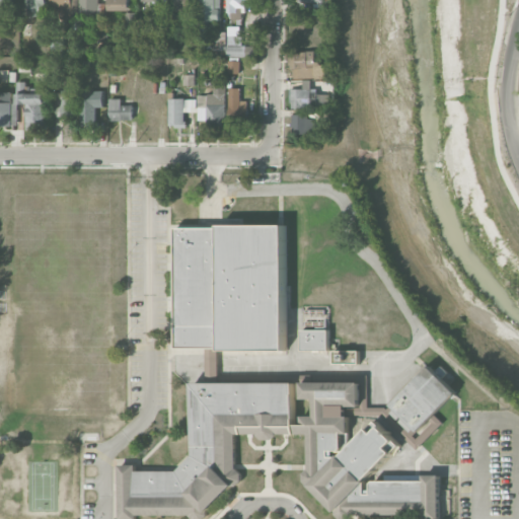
[(0,0),(0,8),(8,9),(7,0),(0,0)]
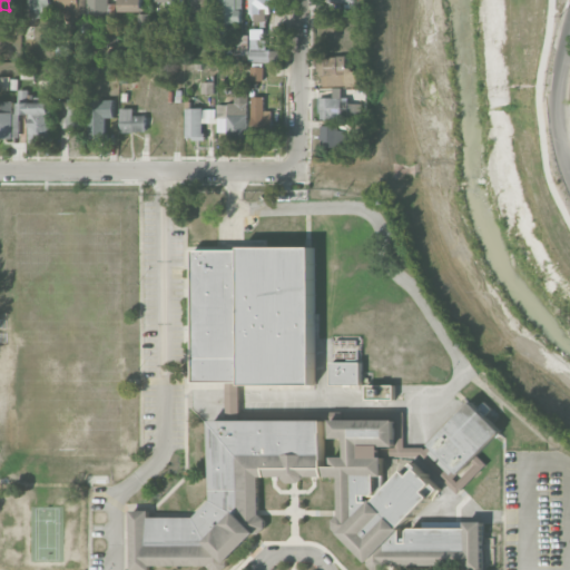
[(29,0),(29,16),(50,17),(50,0),(29,0)]
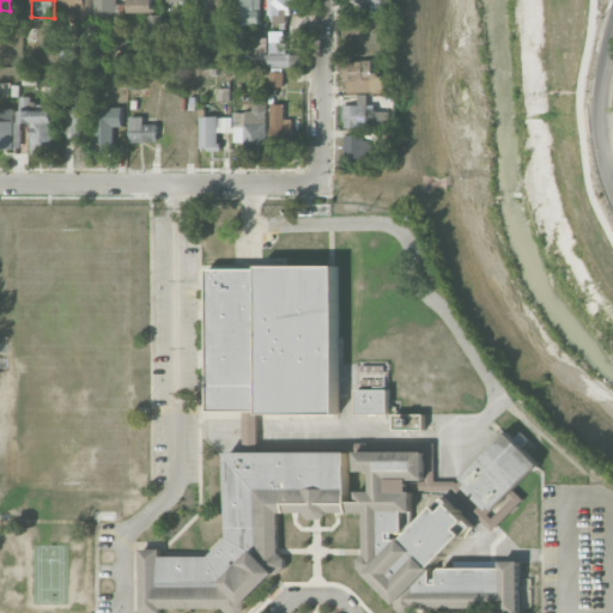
[(91,24),(91,0),(60,0),(60,7),(73,8),(72,23),(91,24)]
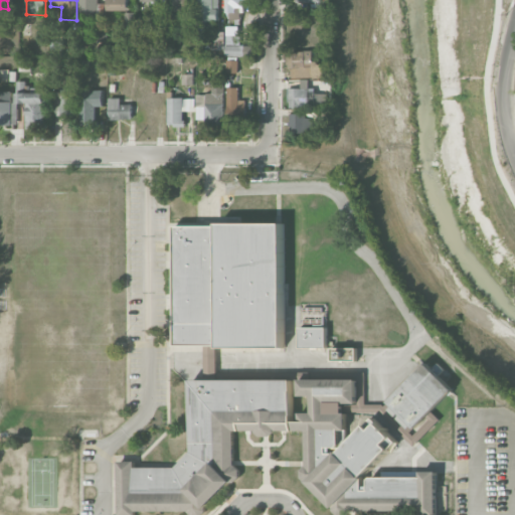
[(98,0),(78,0),(79,14),(99,14),(98,0)]
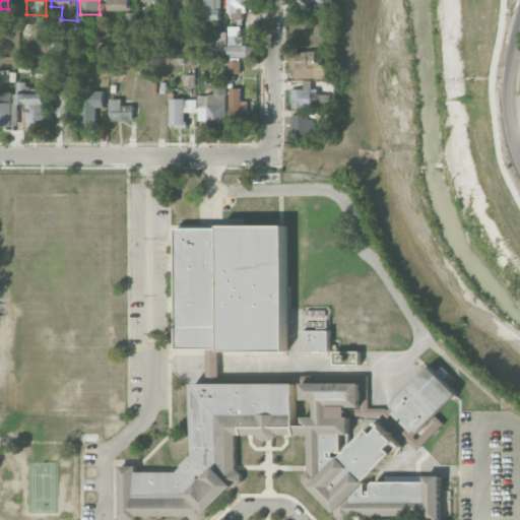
[(110,0),(111,10),(132,10),(131,0),(110,0)]
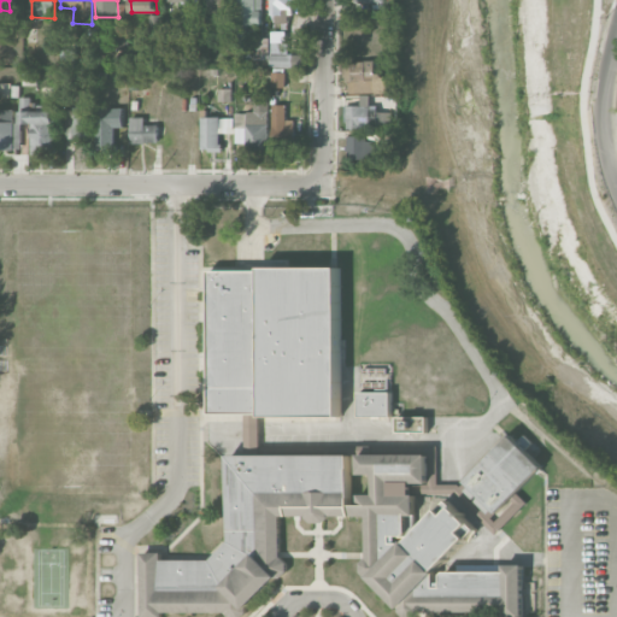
[(227,13),(225,0),(206,0),(206,12),(227,13)]
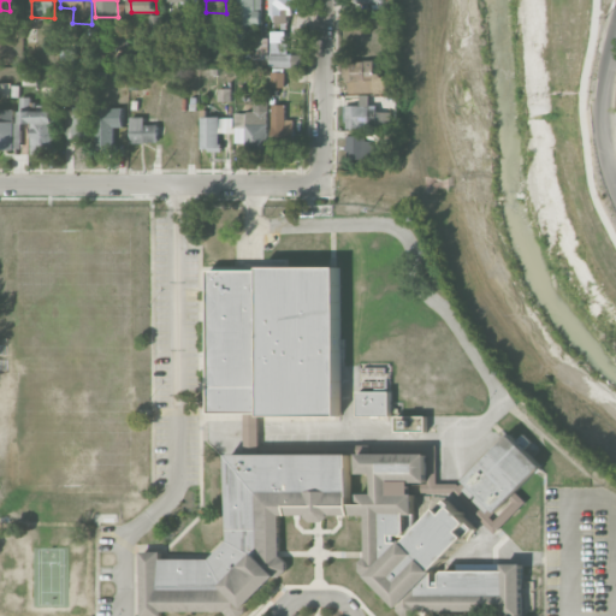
[(260,0),(234,0),(234,25),(260,25),(260,0)]
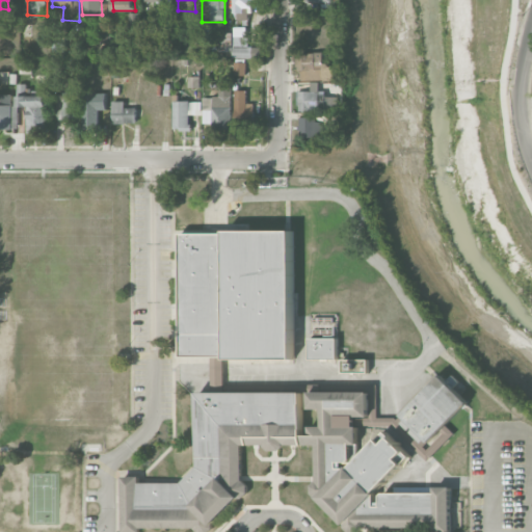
[(234,0),(235,20),(250,19),(250,0),(256,0),(255,0),(234,0)]
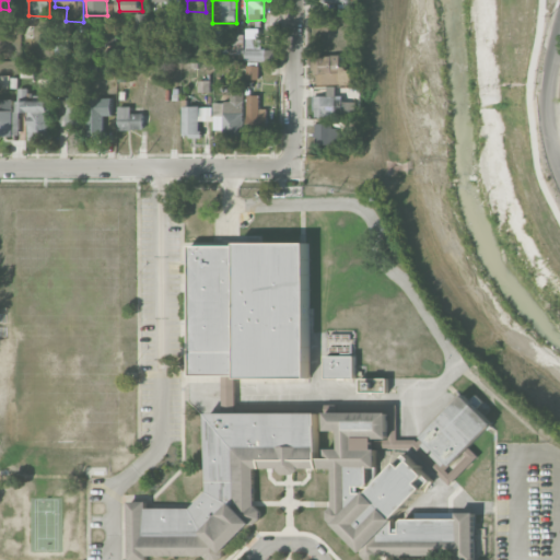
[(137,13),(137,27),(146,27),(144,13),(137,13)]
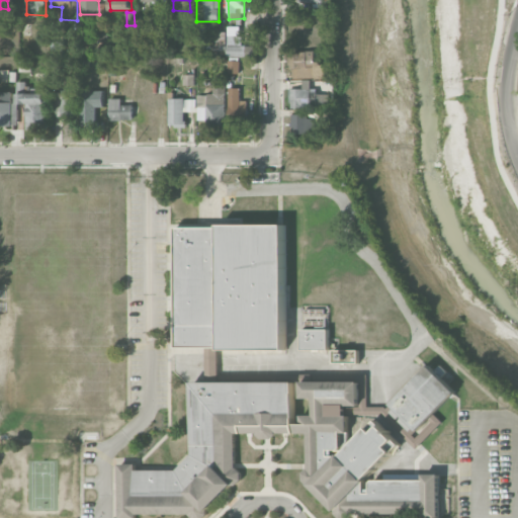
[(246,56),(246,44),(241,44),(241,25),(227,25),(227,56),(246,56)]
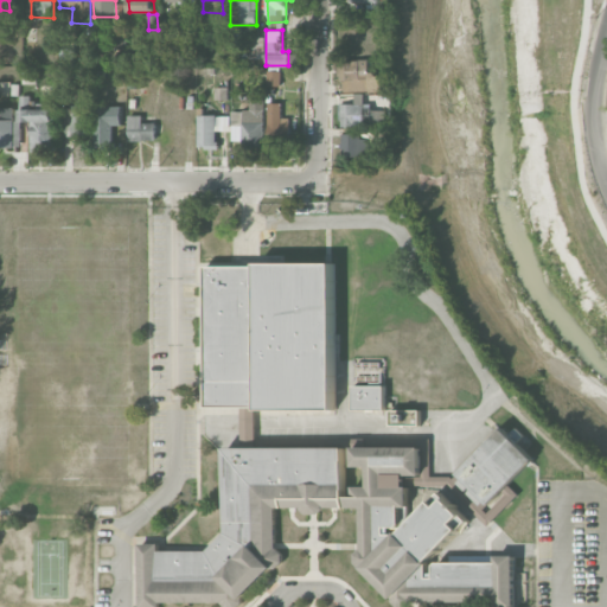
[(264,37),(249,37),(249,58),(264,58),(264,37)]
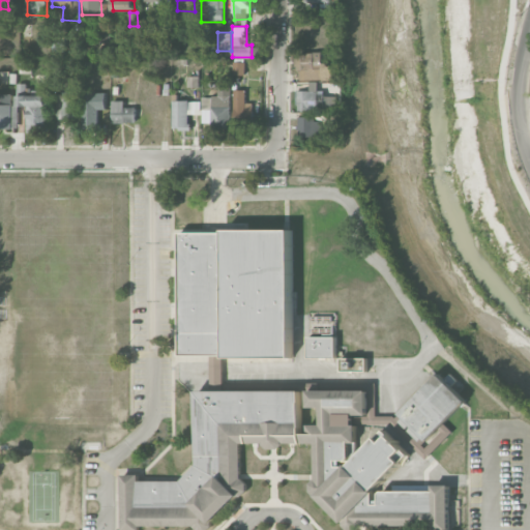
[(53,57),(63,57),(63,41),(53,42),(53,57)]
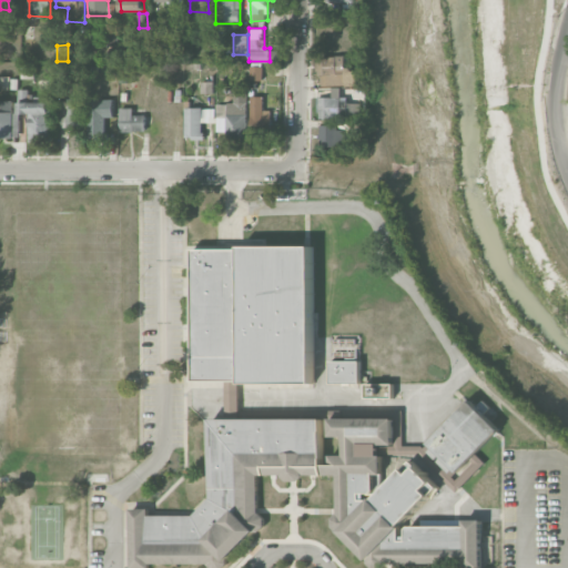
[(320,85),(356,85),(356,68),(345,68),(345,56),(318,57),(320,85)]
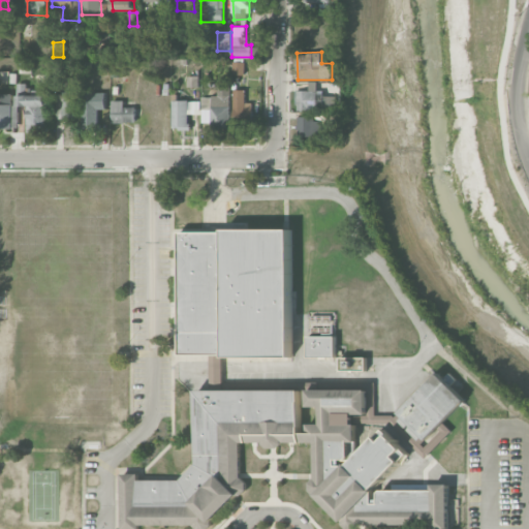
[(232,74),(245,74),(245,62),(234,61),(232,74)]
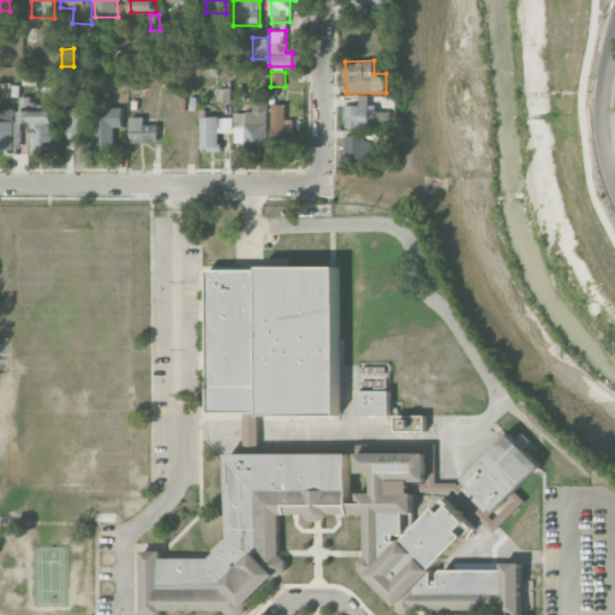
[(76,97),(76,77),(63,77),(63,97),(76,97)]
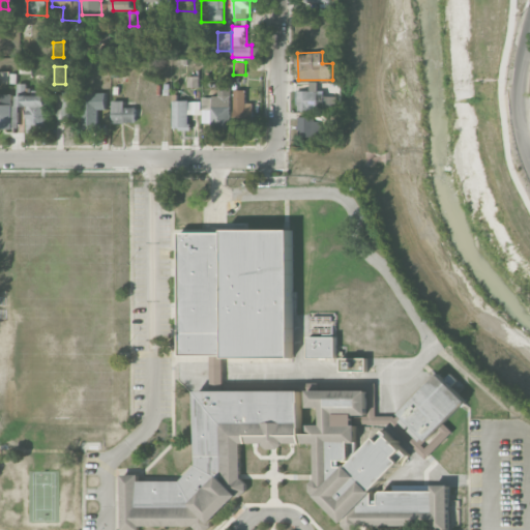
[(296,91),(296,110),(334,110),(334,96),(324,96),(324,90),(318,90),(318,81),(310,81),(310,90),(296,91)]
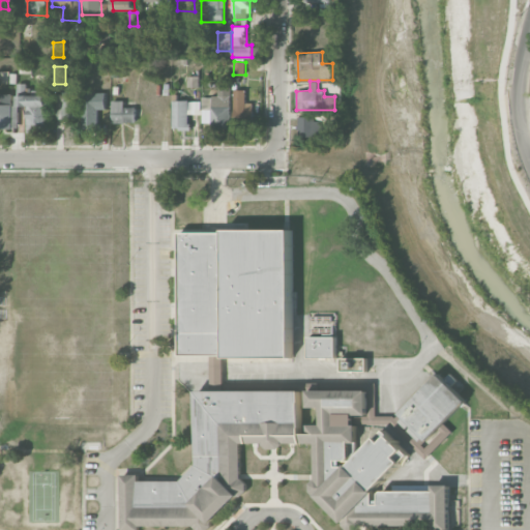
[(202,122),(212,122),(212,127),(232,127),(230,86),(217,86),(218,96),(202,96),(202,122)]
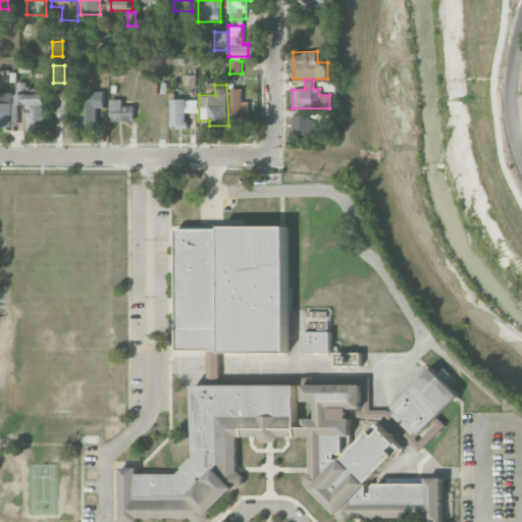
[(242,89),(231,88),(229,120),(247,120),(248,101),(242,101),(242,89)]
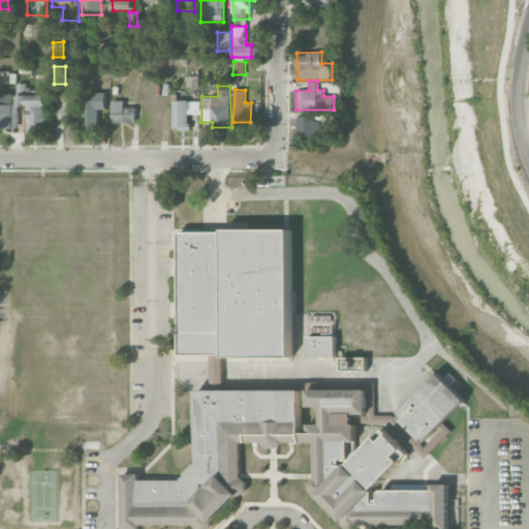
[(0,92),(0,127),(19,127),(19,105),(12,105),(12,93),(0,92)]
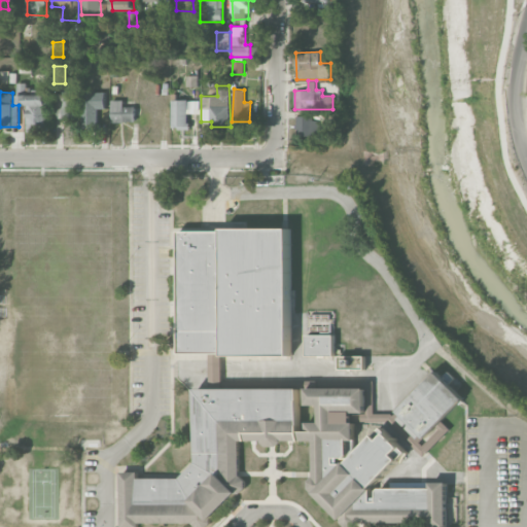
[(59,117),(77,117),(77,92),(58,92),(59,117)]
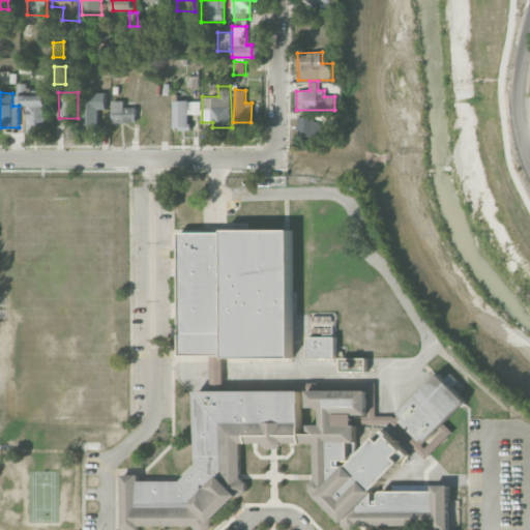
[(97,110),(106,109),(105,92),(82,93),(82,128),(98,128),(97,110)]
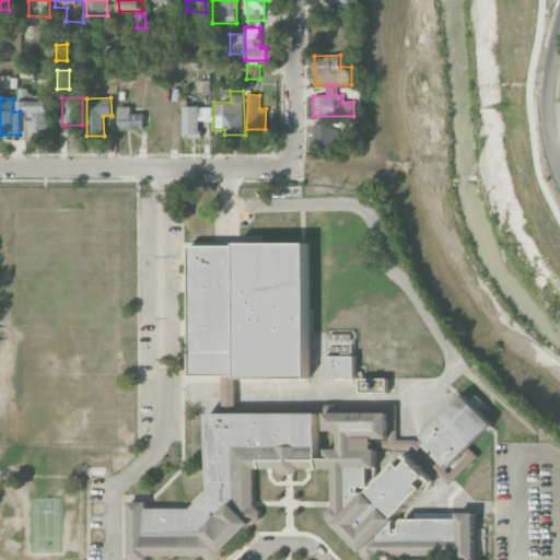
[(28,137),(49,137),(50,101),(19,101),(18,112),(28,112),(28,137)]
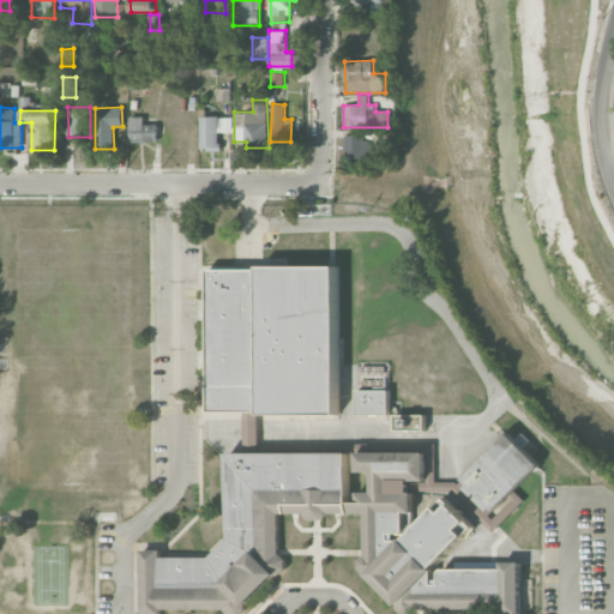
[(128,116),(130,143),(157,142),(157,124),(144,124),(144,116),(128,116)]
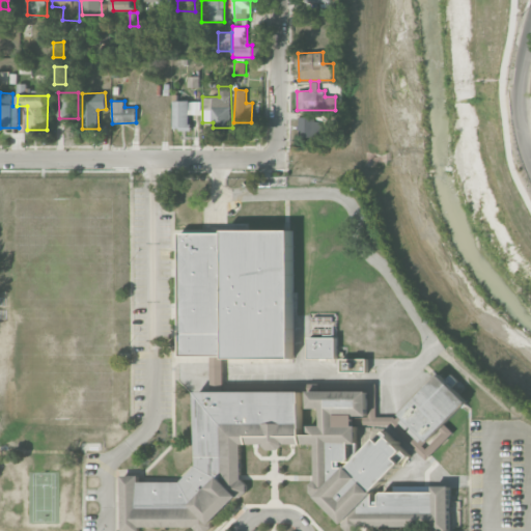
[(201,101),(172,101),(173,130),(190,130),(190,114),(201,114),(201,101)]
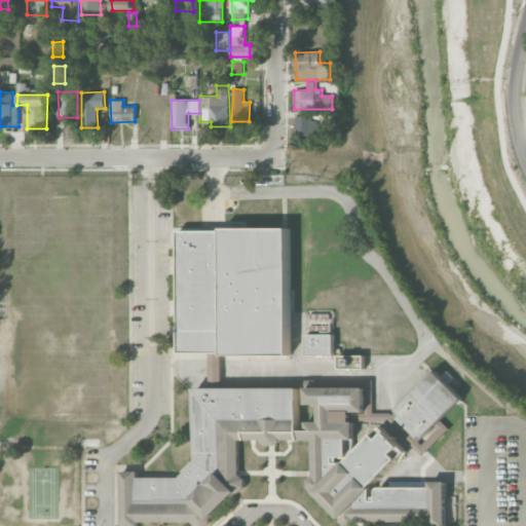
[(296,137),(318,137),(320,117),(297,117),(296,137)]
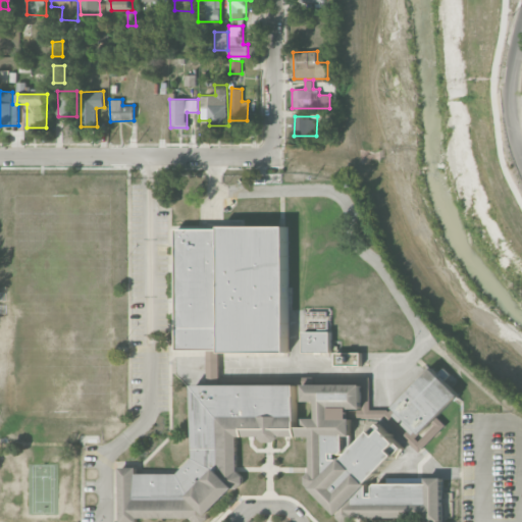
[(288,226),(177,226),(177,349),(208,349),(208,371),(218,371),(218,352),(288,352),(288,226)]
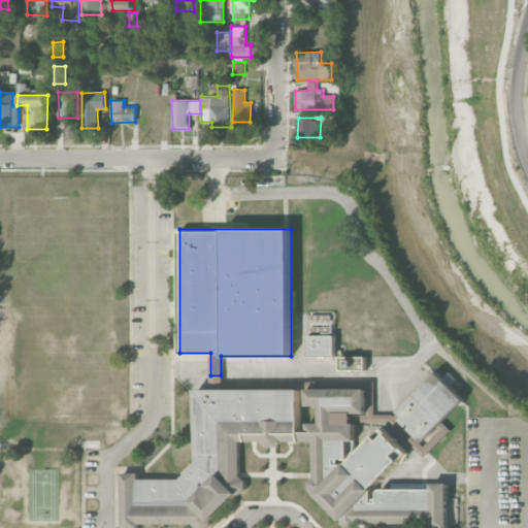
[(310,334),(334,335),(334,314),(311,314),(310,334)]
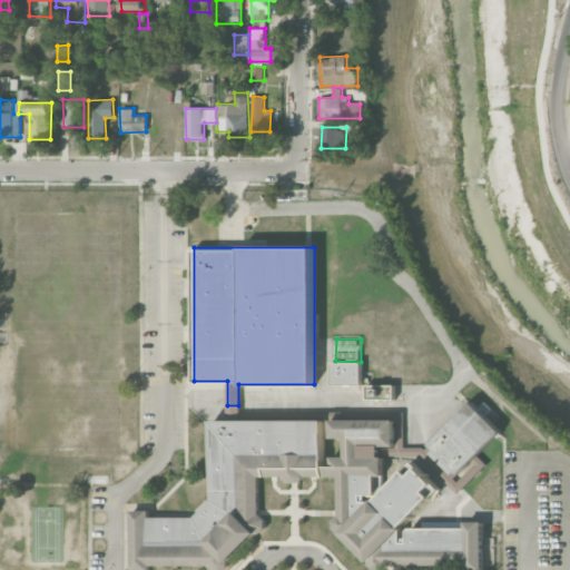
[(331,384),(362,384),(362,363),(331,362),(331,384)]
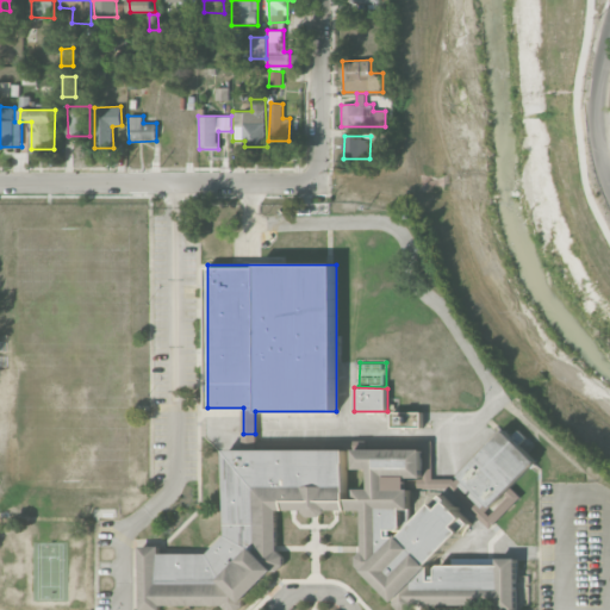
[(422,427),(422,411),(392,411),(391,425),(422,427)]
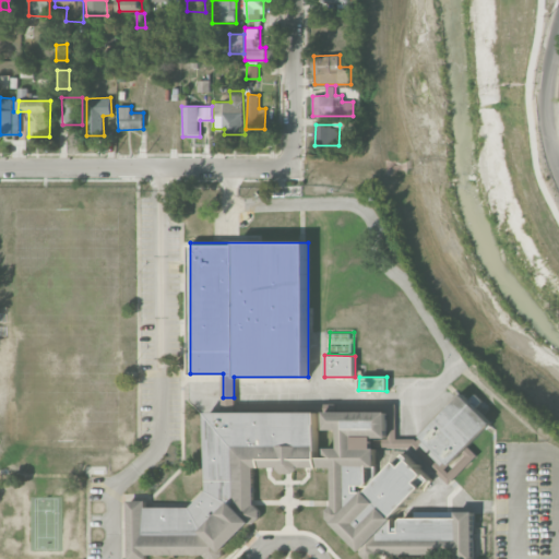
[(491,423),(462,394),(414,443),(451,480),(476,454),(468,447),(491,423)]
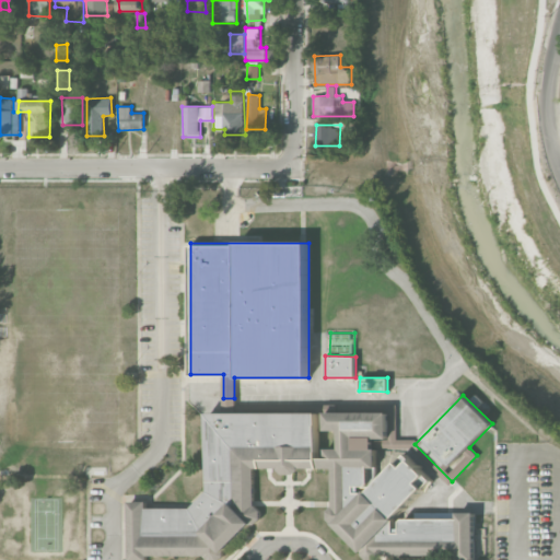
[(363,485),(384,446),(395,442),(396,405),(387,404),(387,412),(325,411),(325,424),(349,448),(325,447),(324,459),(317,455),(317,413),(208,412),(207,491),(193,505),(129,505),(128,557),(219,558),(256,521),(256,469),(331,469),(330,521),(364,553),(475,555),(476,513),(407,512),(435,483),(418,465),(363,485)]
